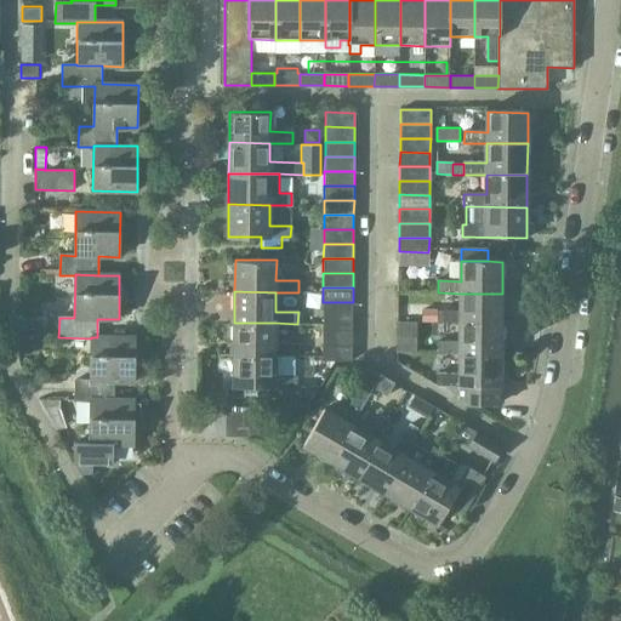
[(438,324),(460,324),(501,325),(502,294),(461,294),(461,312),(438,312),(438,323),(438,324)]
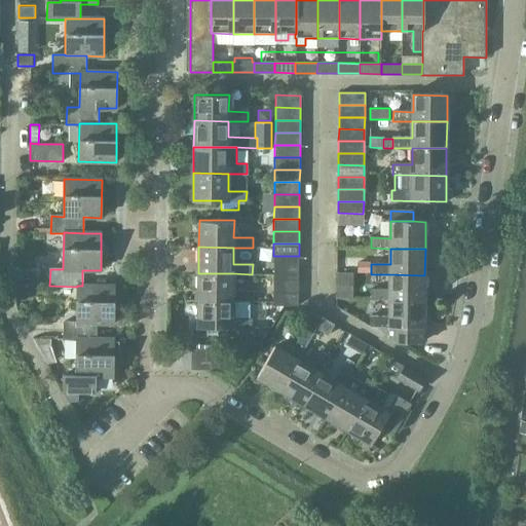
[(273,256),(273,268),(298,268),(299,256),(273,256)]
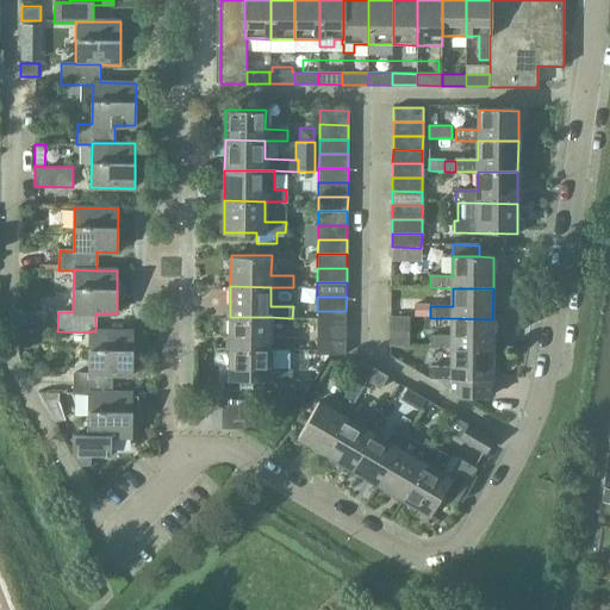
[(403,310),(403,317),(410,317),(414,317),(430,317),(430,306),(414,306),(414,310),(403,310)]
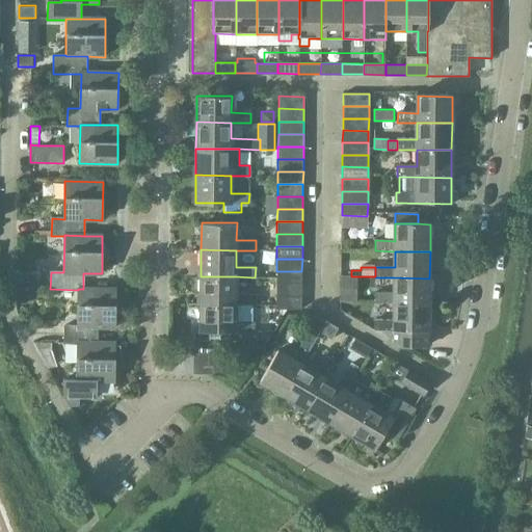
[(276,271),(276,284),(301,284),(301,271),(276,271)]
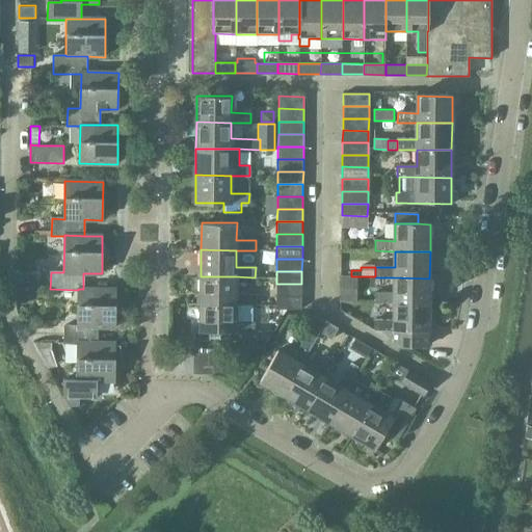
[(201,276),(201,303),(236,304),(255,304),(256,293),(236,293),(236,276),(201,276)]
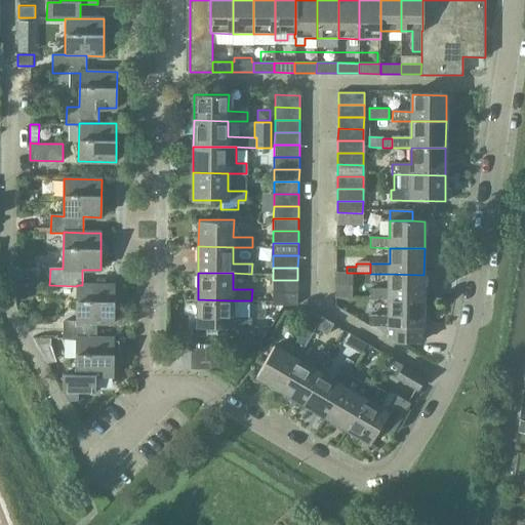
[(353,298),(353,273),(347,273),(334,273),(334,298),(353,298)]
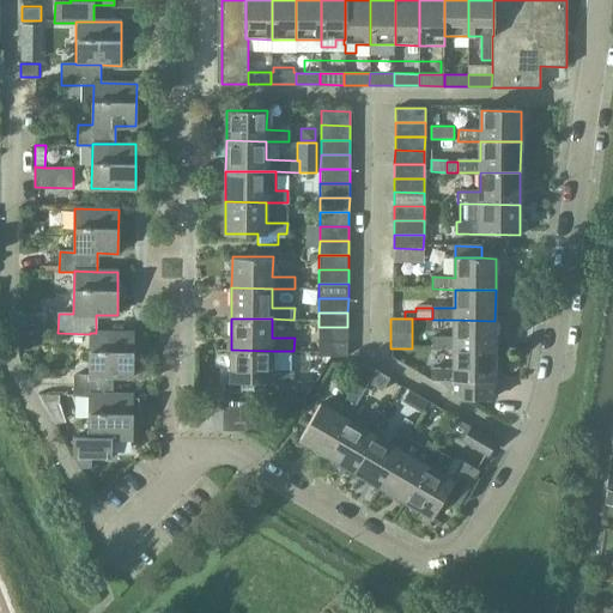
[(432,351),(454,351),(495,351),(495,321),(454,320),(454,338),(432,338),(432,351)]
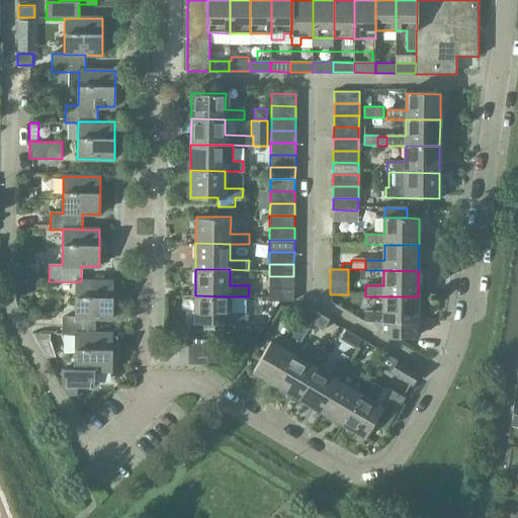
[(269,276),(269,288),(293,288),(293,276),(269,276)]
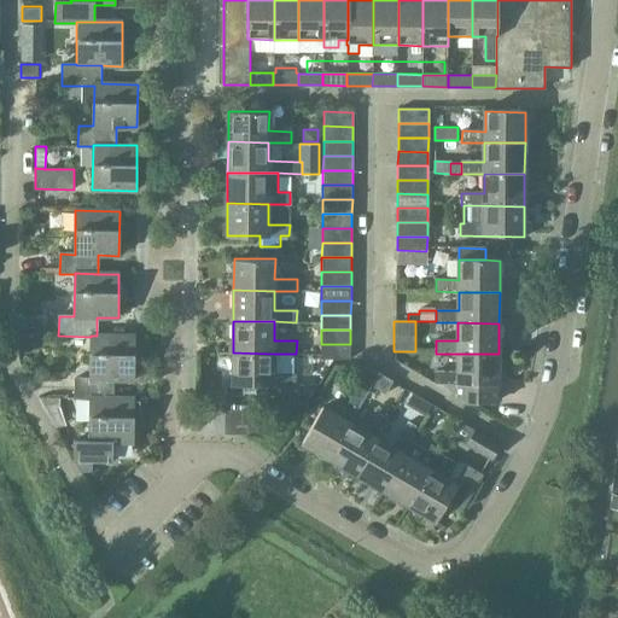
[(89,398),(89,397),(112,397),(112,380),(133,380),(134,337),(97,336),(91,336),(91,337),(91,379),(75,378),(75,397),(89,398)]
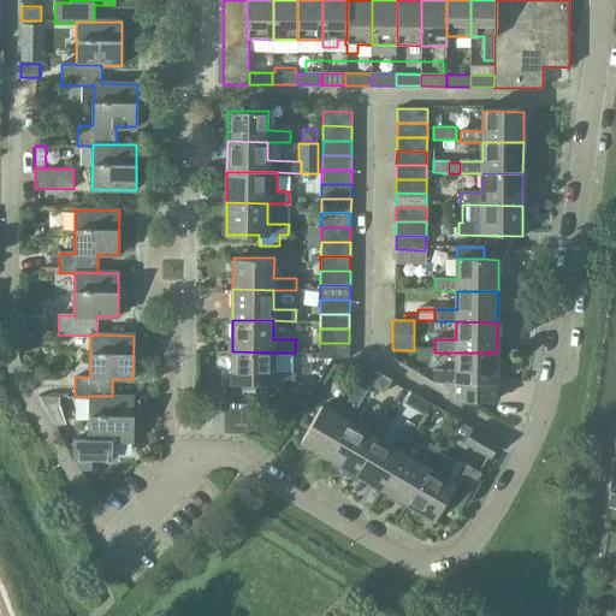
[(18,336),(18,351),(28,351),(28,336),(18,336)]
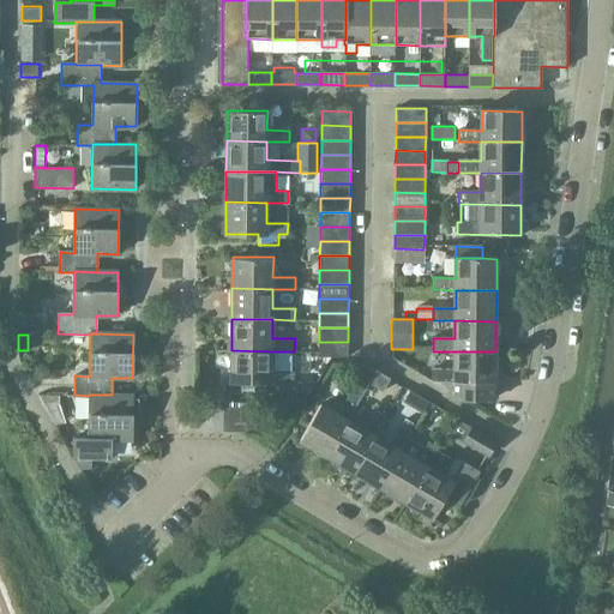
[(319,342),(318,356),(348,356),(348,342),(319,342)]
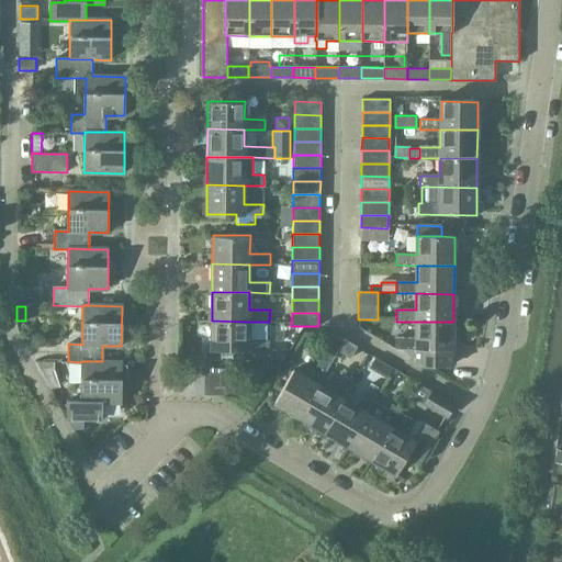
[(212,321),(211,349),(248,349),(248,357),(269,358),(274,358),(274,348),(269,348),(269,339),(249,338),(249,322),(212,321)]
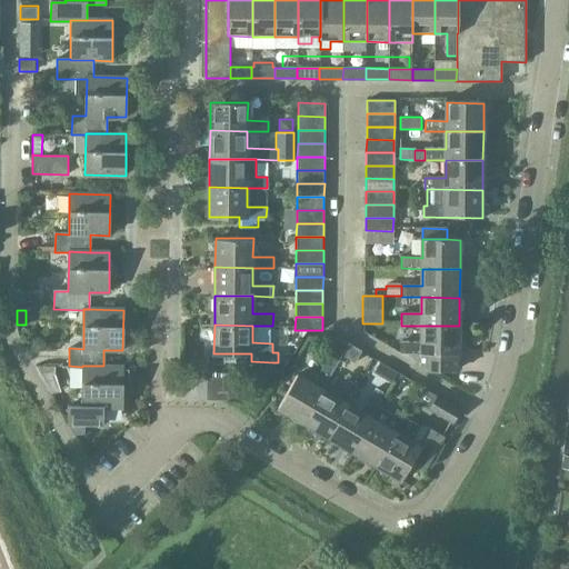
[(459,355),(459,326),(421,326),(421,342),(401,342),(401,353),(421,353),(421,366),(429,371),(457,371),(457,355),(459,355)]
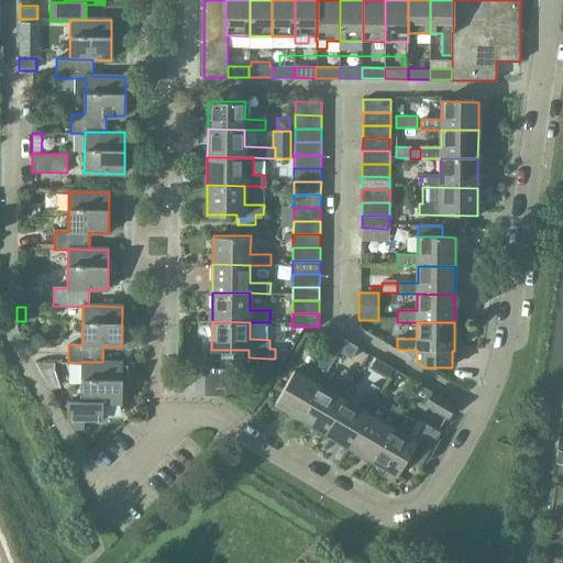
[(275,404),(299,418),(319,386),(344,342),(333,335),(317,363),(319,364),(309,381),(294,372),(275,404)]
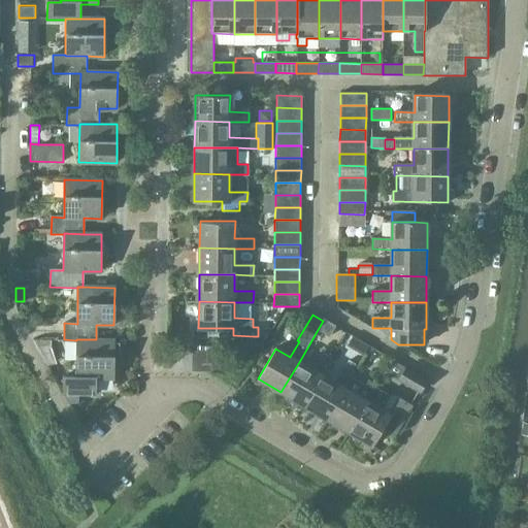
[(324,322),(319,330),(328,335),(333,327),(324,322)]
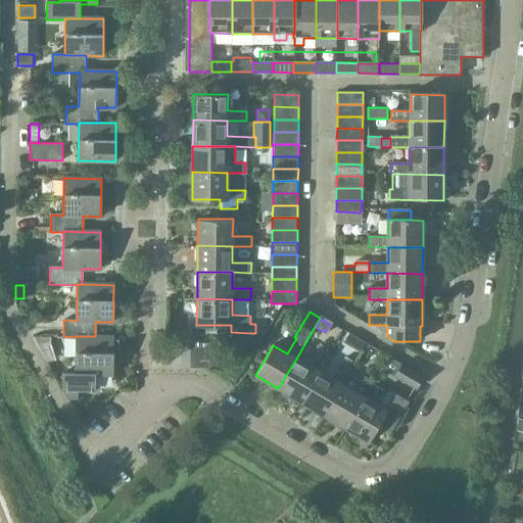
[(198,332),(196,357),(218,359),(220,334),(198,332)]
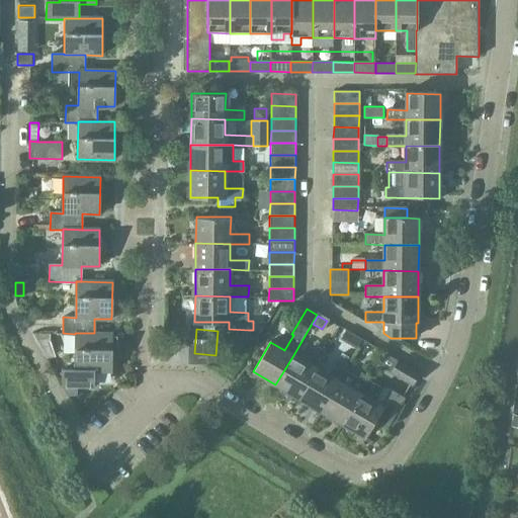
[(62,369),(62,386),(77,386),(93,386),(93,370),(110,370),(111,334),(94,333),(75,333),(75,334),(74,369),(62,369)]
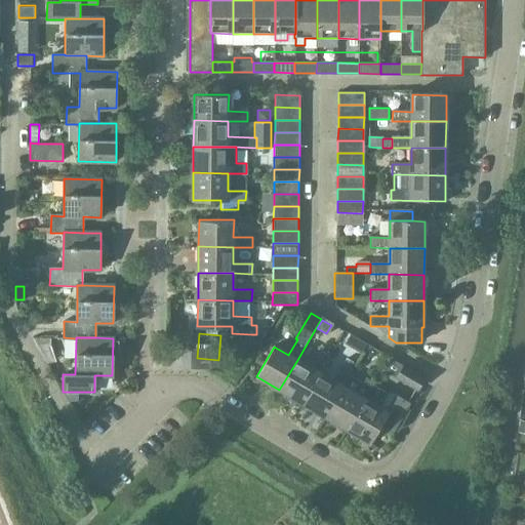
[(311,368),(297,360),(279,390),(301,403),(320,373),(329,357),(321,352),(311,368)]
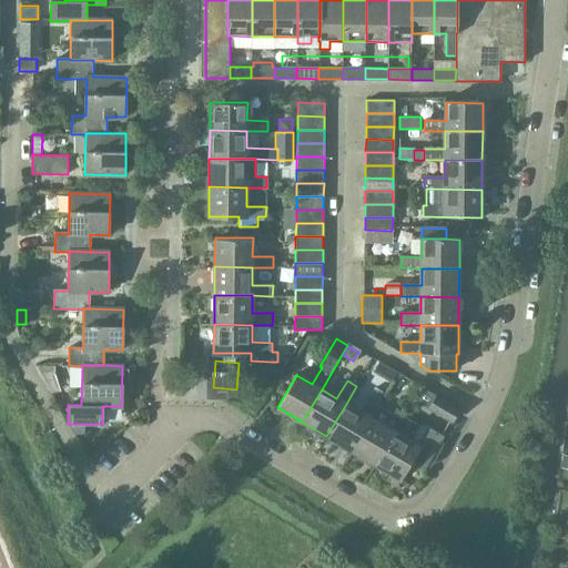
[(361,413),(346,404),(326,436),(351,450),(377,406),(382,401),(372,395),(361,413)]
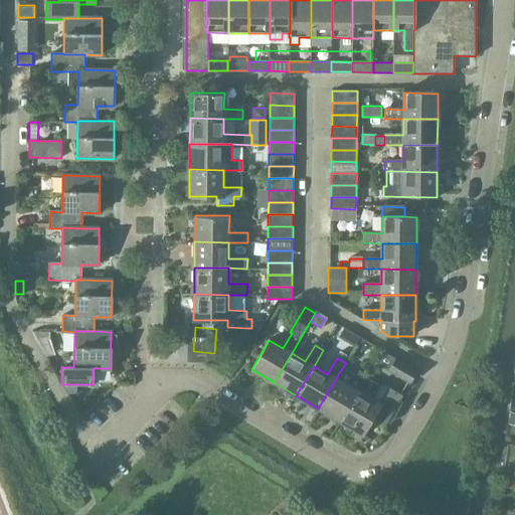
[(415,371),(396,360),(390,370),(409,382),(415,371)]
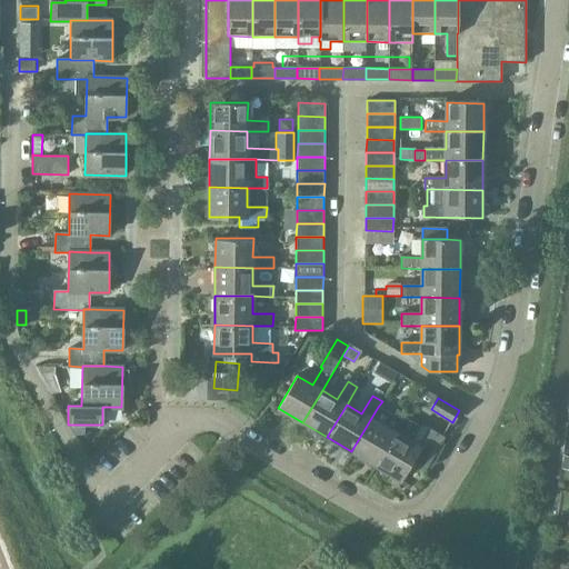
[(376,466),(396,433),(406,416),(397,410),(393,417),(378,407),(351,451),(376,466)]
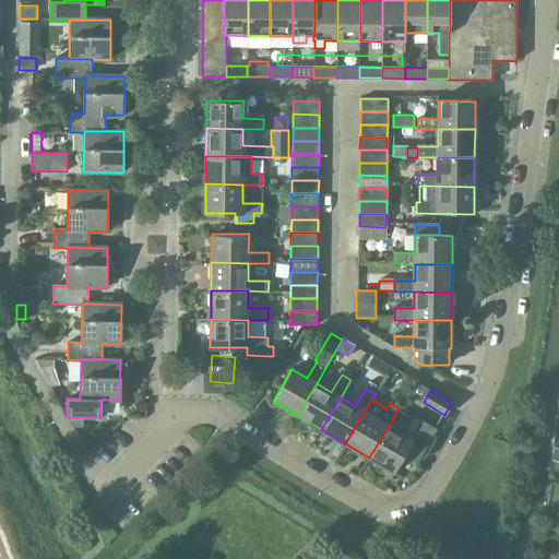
[(83,417),(67,417),(72,427),(83,427),(83,417)]
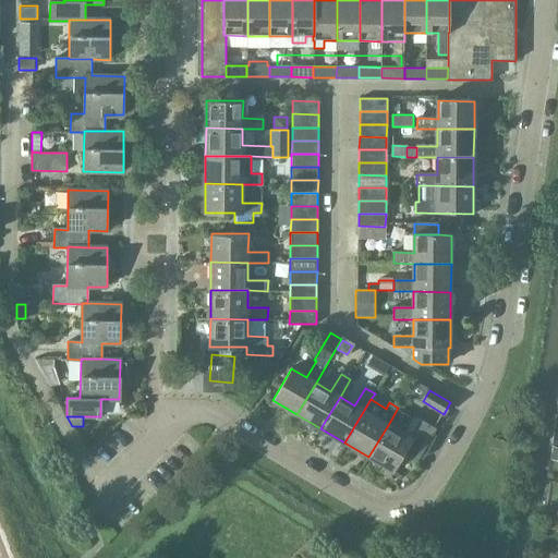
[(403,434),(388,425),(368,457),(371,458),(370,460),(371,463),(377,468),(381,466),(383,465),(393,472),(403,455),(415,462),(435,429),(413,416),(403,434)]
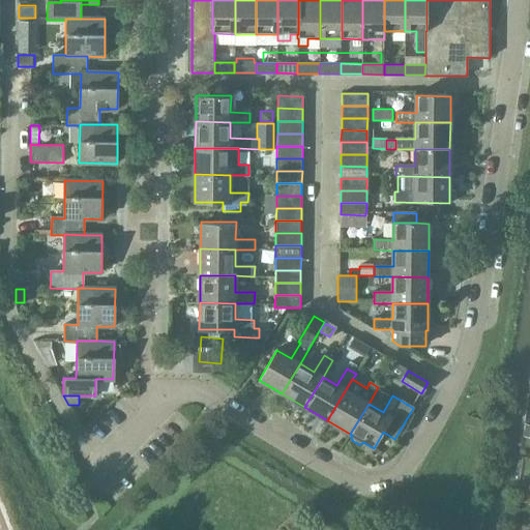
[(168,440),(179,434),(171,417),(159,422),(168,440)]
